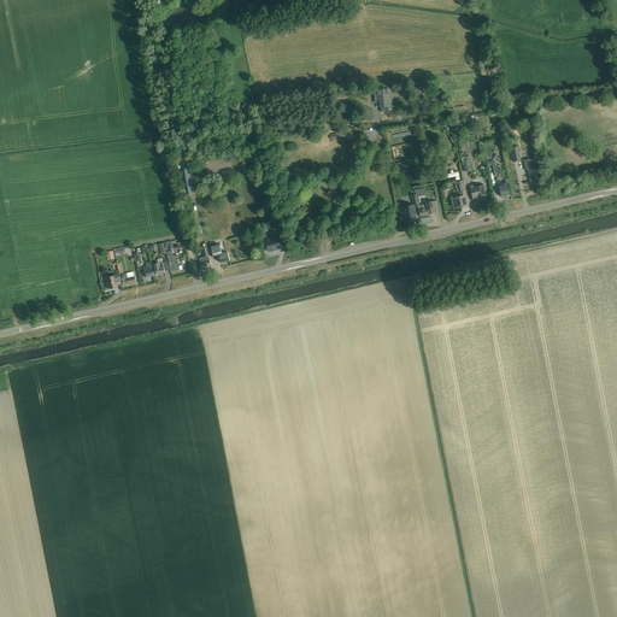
[(380,92),(375,92),(375,99),(376,100),(380,100),(380,107),(391,106),(389,95),(388,95),(387,90),(386,90),(386,87),(378,88),(380,92)]
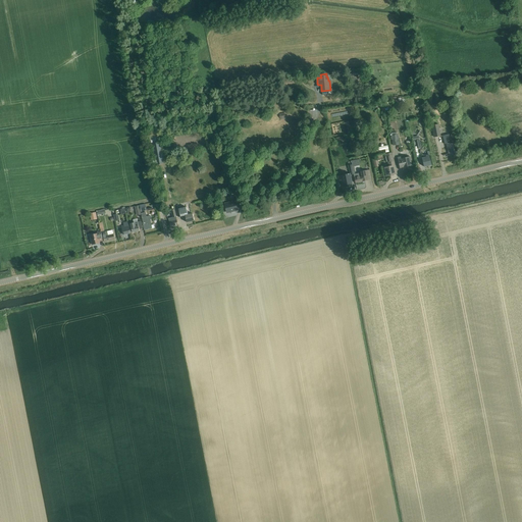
[(438,124),(432,125),(434,138),(440,136),(439,129),(438,124)]
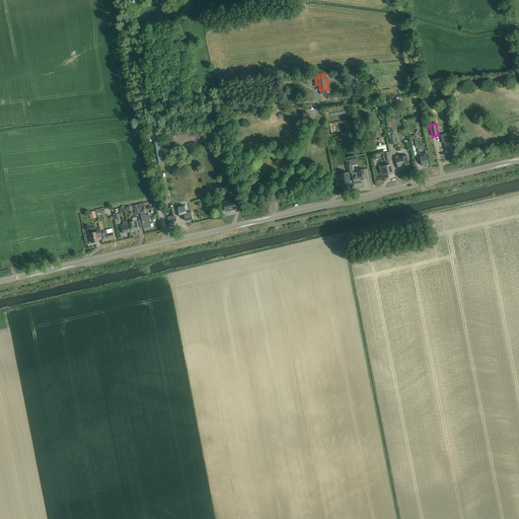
[(390,145),(397,144),(395,134),(388,135),(388,139),(389,139),(390,145)]
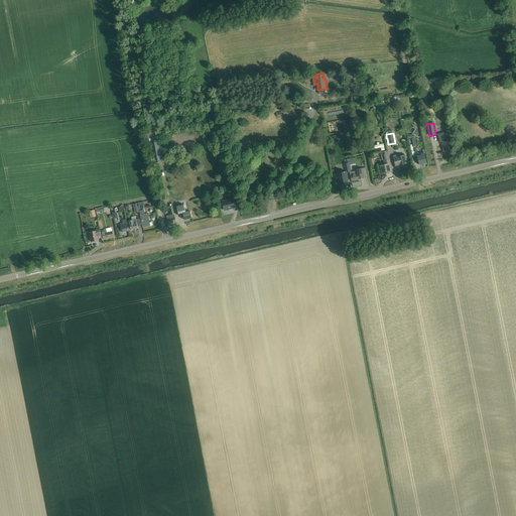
[(441,142),(444,154),(452,152),(448,141),(446,142),(444,133),(437,134),(439,142),(441,142)]
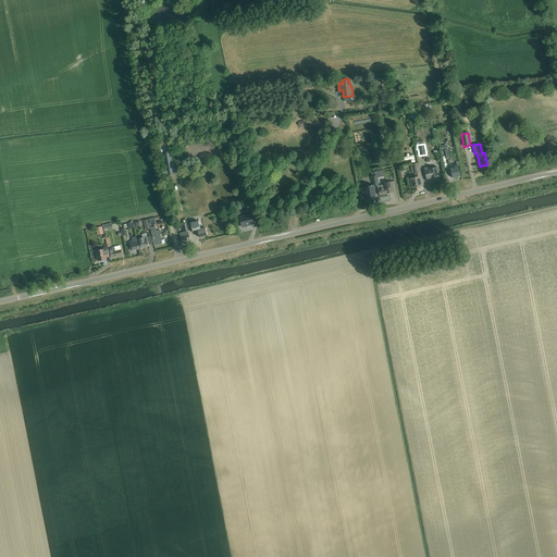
[(169,151),(162,152),(166,175),(173,174),(169,151)]
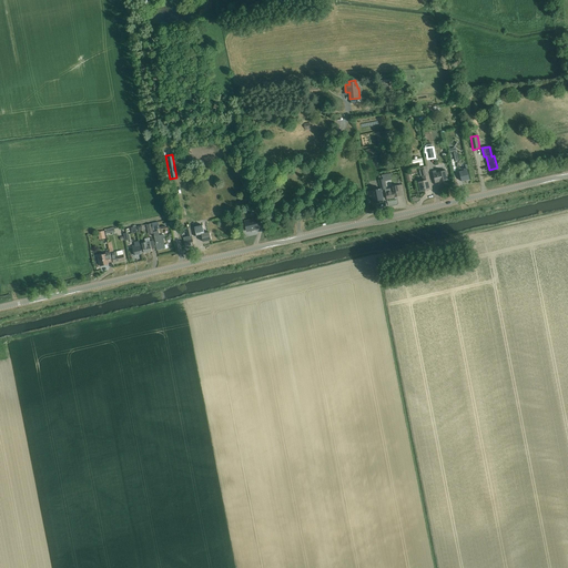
[(414,164),(421,163),(421,166),(424,165),(423,159),(418,160),(417,158),(415,158),(416,160),(413,161),(414,164)]
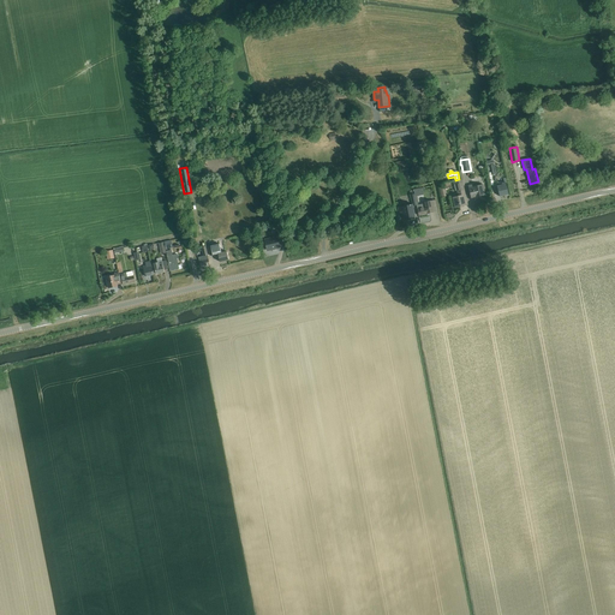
[(502,185),(497,186),(500,197),(508,195),(506,183),(507,183),(506,178),(503,179),(505,183),(502,184),(502,185)]
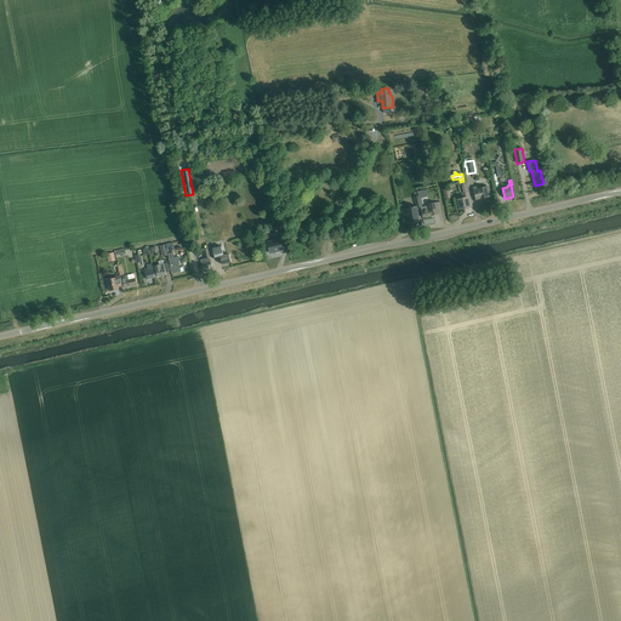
[(462,194),(462,198),(457,199),(460,210),(468,208),(468,204),(472,203),(467,184),(459,186),(461,194),(462,194)]
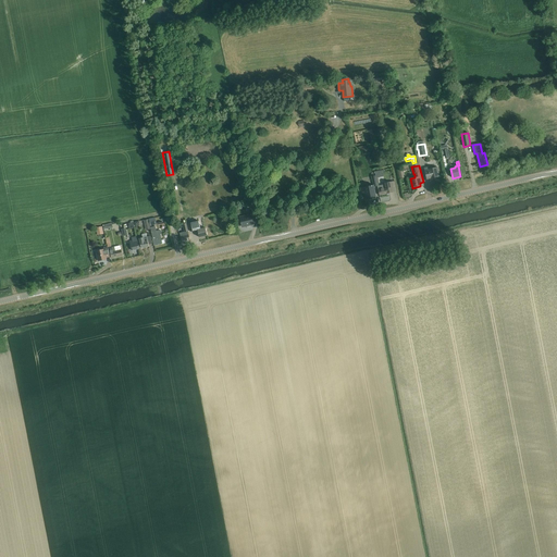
[(424,169),(426,180),(440,177),(437,166),(429,169),(426,168),(424,169)]
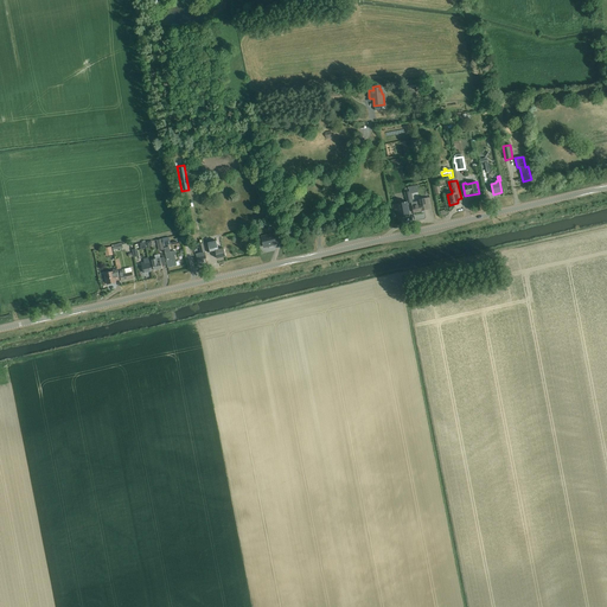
[(411,203),(410,200),(409,191),(406,192),(407,202),(393,204),(394,209),(395,212),(398,211),(398,216),(409,213),(408,204),(411,203)]
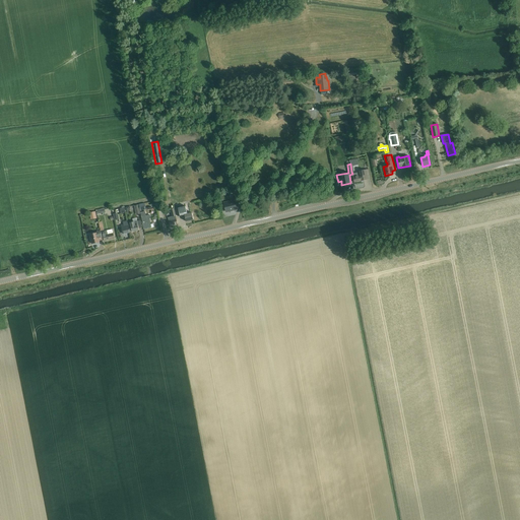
[(353,171),(351,172),(352,174),(353,177),(352,177),(354,183),(362,181),(367,180),(365,170),(359,171),(360,173),(353,174),(353,171)]
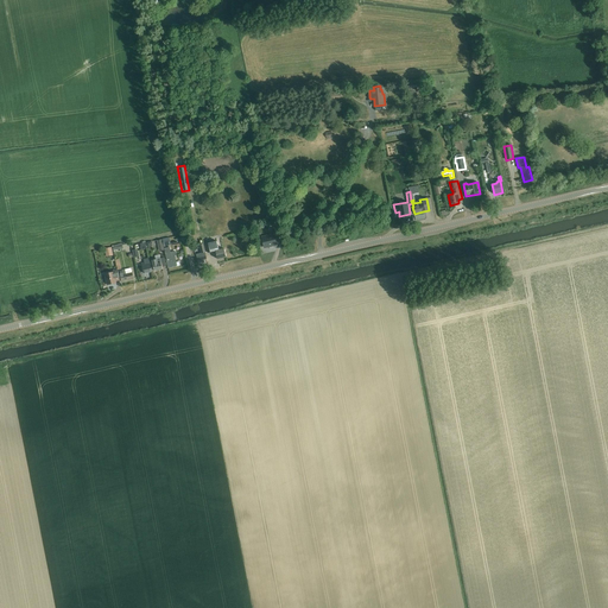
[(276,238),(279,238),(277,228),(273,229),(274,234),(261,238),(264,247),(272,246),(277,246),(276,238)]
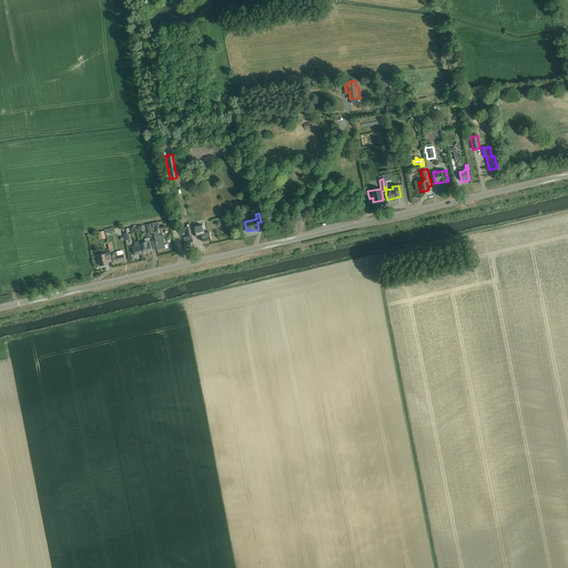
[(199,226),(192,227),(194,236),(200,235),(202,234),(203,242),(211,241),(210,232),(204,233),(202,225),(199,226)]
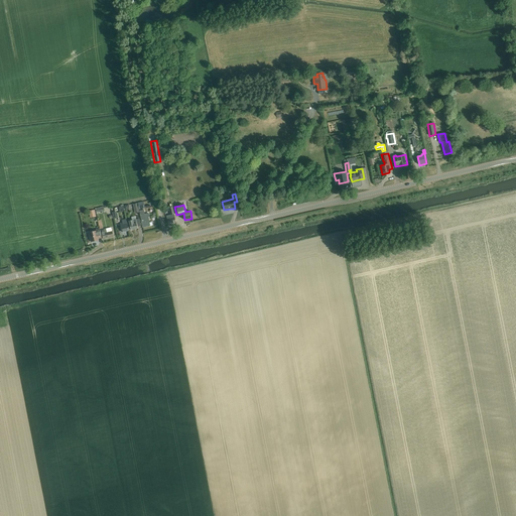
[(167,219),(168,224),(176,222),(172,207),(169,208),(171,215),(166,216),(167,219)]
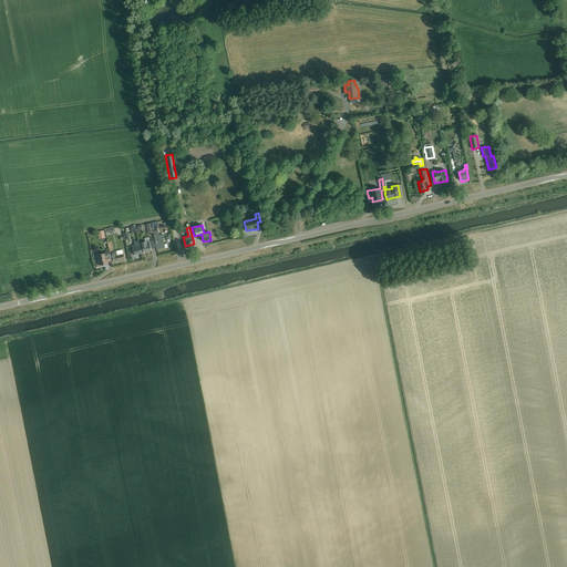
[(167,244),(164,245),(163,238),(164,238),(164,235),(158,236),(158,232),(154,233),(155,241),(156,250),(167,247),(167,244)]
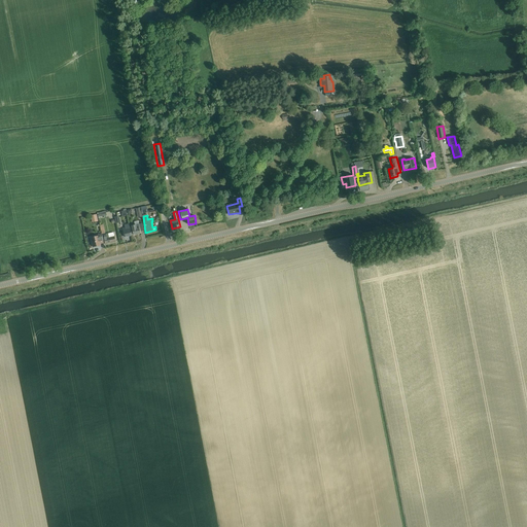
[(134,235),(141,233),(138,221),(134,221),(135,224),(132,225),(134,235)]
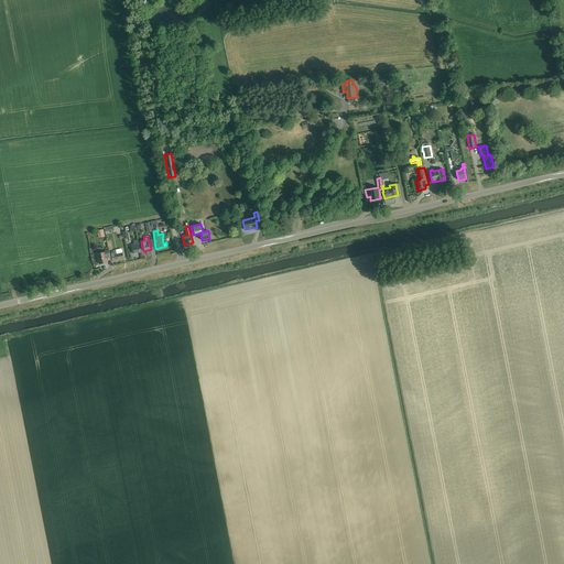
[(141,251),(140,246),(139,240),(133,241),(134,245),(131,245),(133,253),(141,251)]
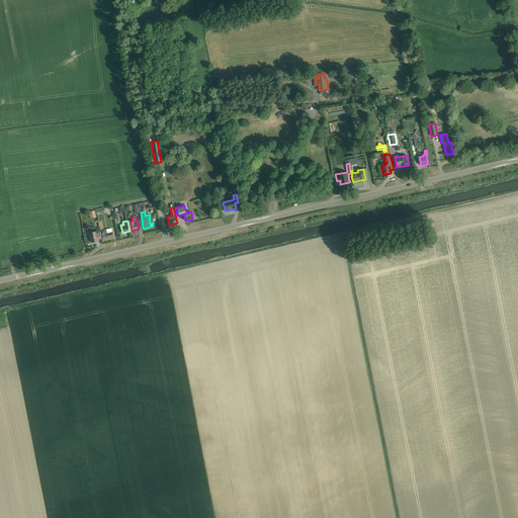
[(101,231),(103,240),(113,238),(112,232),(111,229),(101,231)]
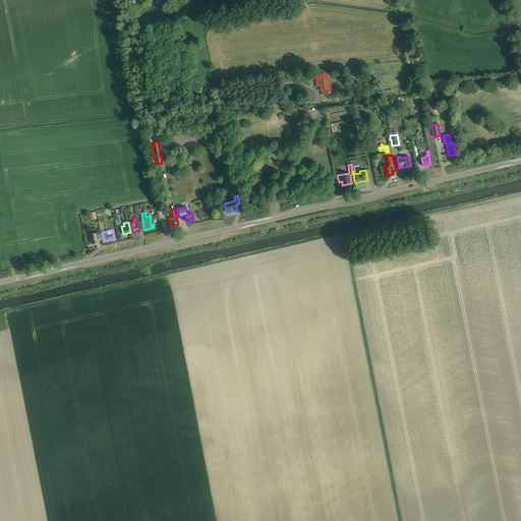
[(99,239),(102,238),(101,231),(97,232),(98,233),(90,235),(92,244),(100,242),(99,239)]
